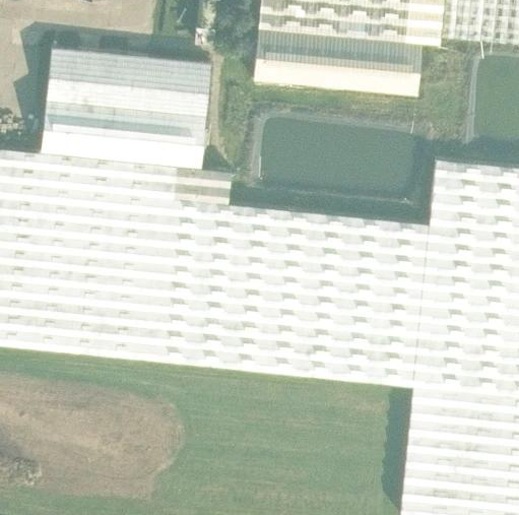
[(518,0),(261,0),(253,82),(416,99),(423,38),(518,47),(518,0)]
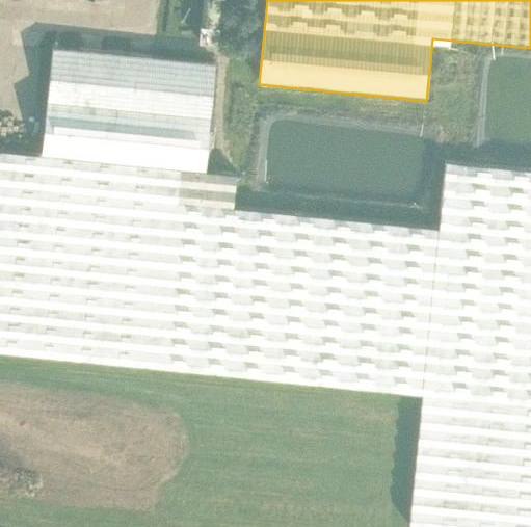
[(200,45),(218,47),(220,30),(201,28),(200,45)]
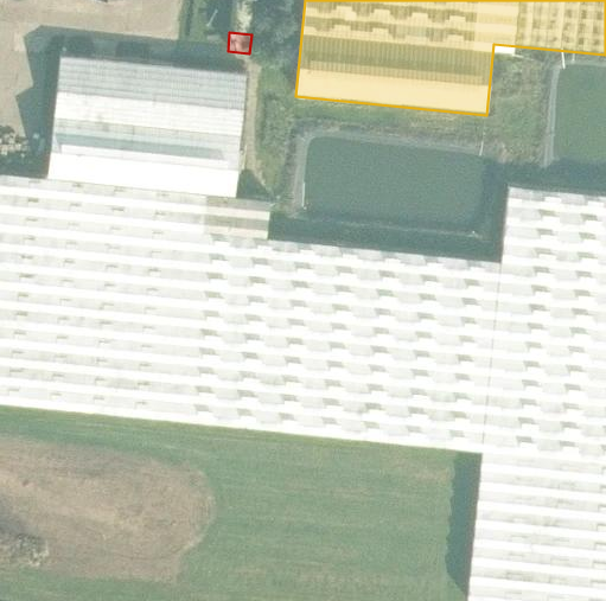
[(246,75),(59,56),(53,119),(240,138),(246,75)]
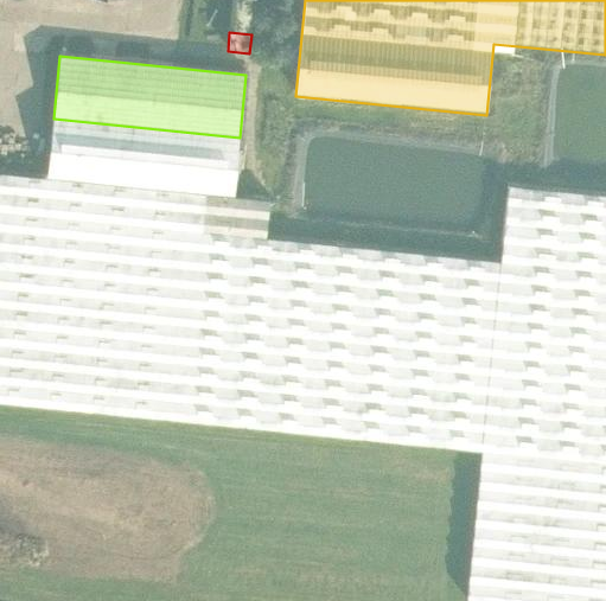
[(240,138),(53,119),(48,179),(235,197),(240,138)]
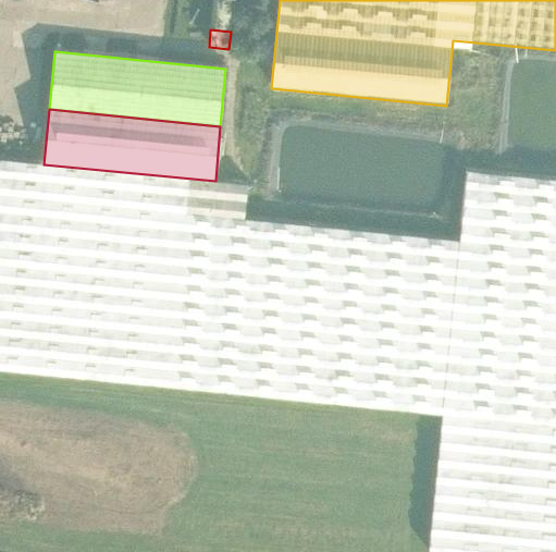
[(247,184),(0,160),(0,370),(442,415),(429,551),(555,551),(555,180),(465,171),(458,241),(243,219),(247,184)]
